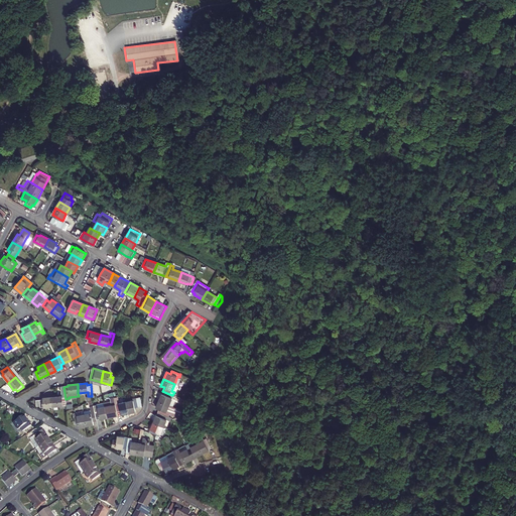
[(61,396),(52,397),(53,406),(66,405),(66,399),(63,387),(60,387),(61,396)]
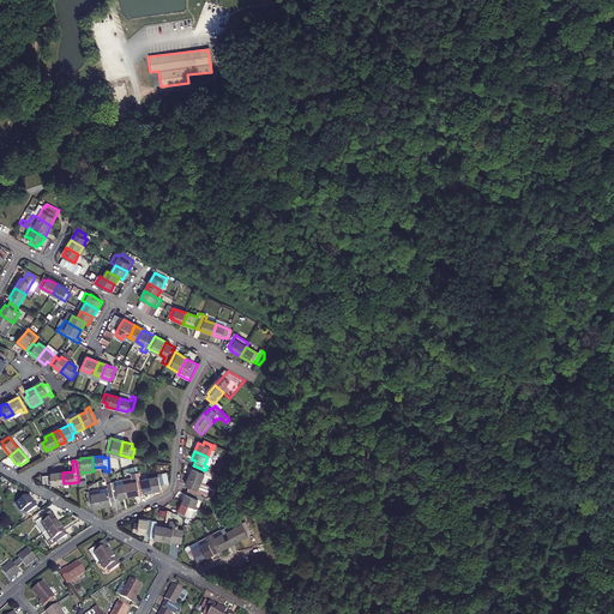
[(193,465),(188,477),(200,482),(205,470),(202,469),(193,465)]
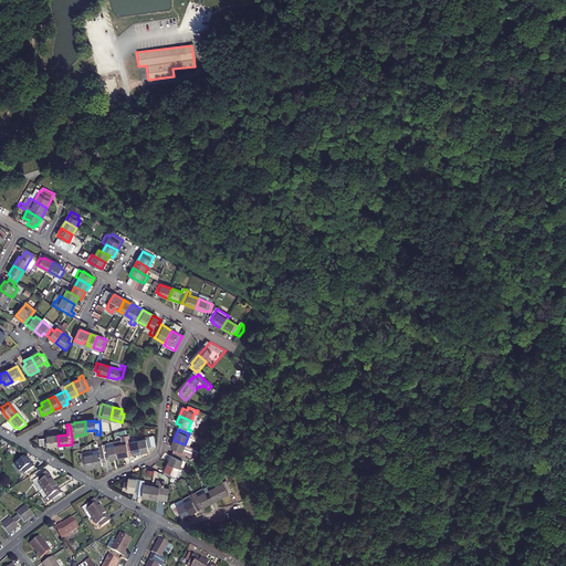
[(40,448),(59,446),(58,436),(48,437),(48,439),(40,439),(40,448)]
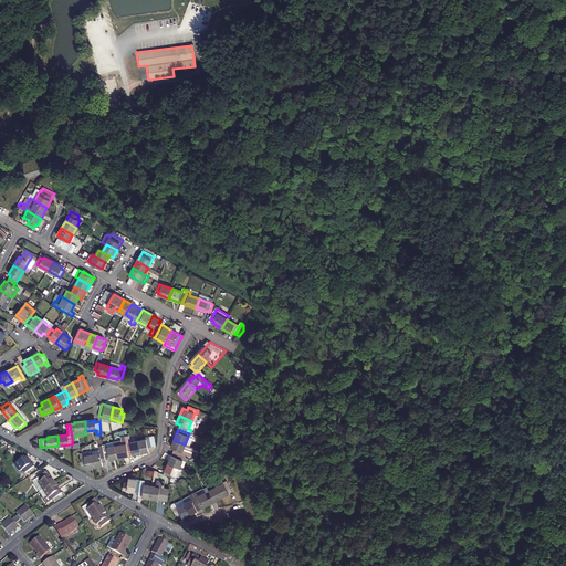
[(123,444),(115,446),(117,458),(125,457),(125,452),(128,451),(127,443),(125,436),(121,437),(123,444)]
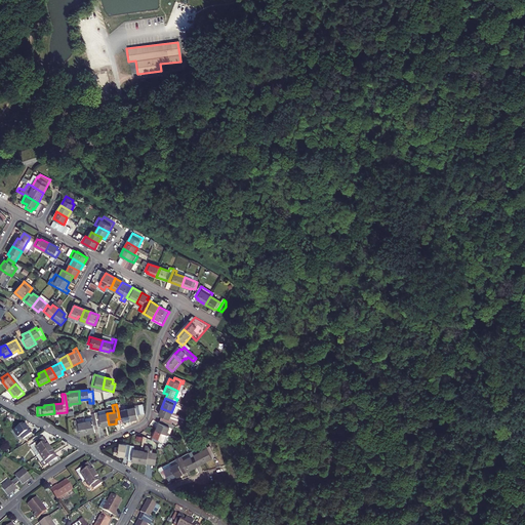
[(120,404),(116,404),(118,411),(119,418),(122,418),(123,421),(131,420),(128,409),(121,410),(120,404)]
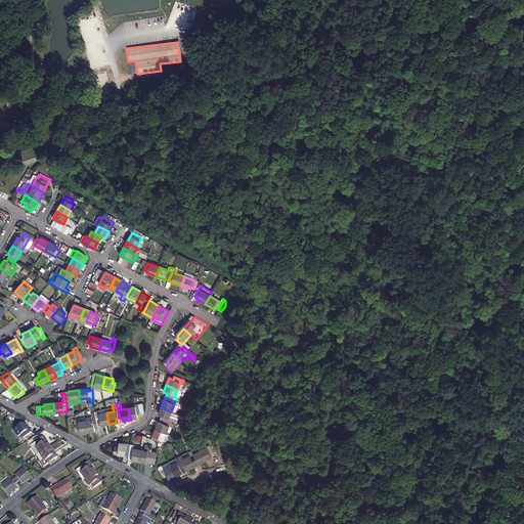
[(138,406),(128,408),(131,420),(138,418),(137,413),(144,412),(142,403),(138,403),(138,406)]
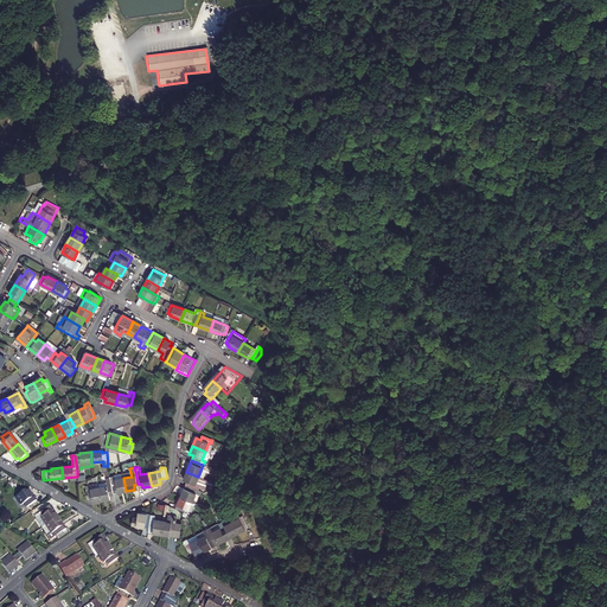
[(193,489),(198,491),(199,486),(198,486),(200,480),(202,478),(198,477),(186,472),(183,479),(187,481),(185,486),(193,489)]
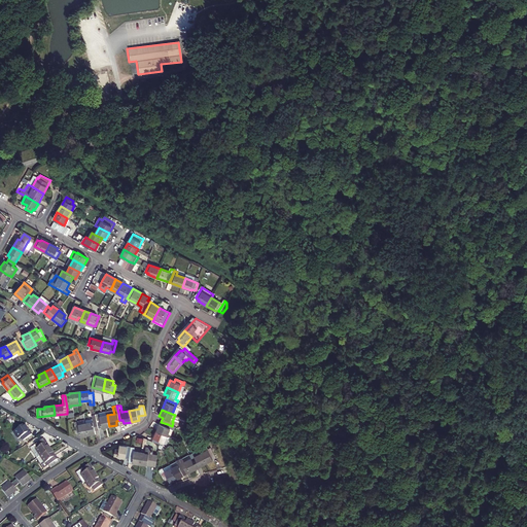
[(109,426),(107,415),(107,412),(96,414),(98,429),(109,426)]
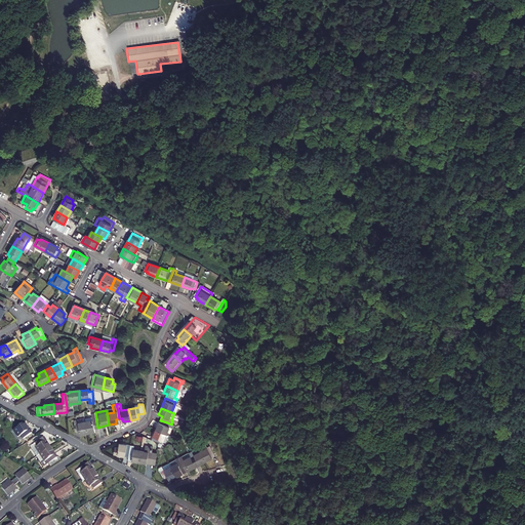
[(97,428),(95,412),(91,413),(93,420),(85,421),(87,433),(95,432),(94,428),(97,428)]
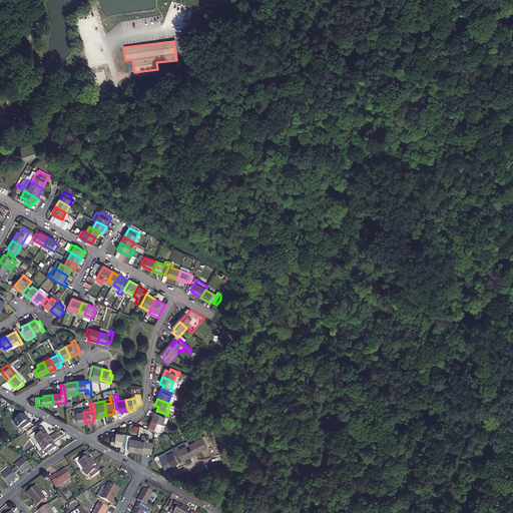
[(85,423),(83,412),(82,409),(72,411),(74,422),(78,421),(78,425),(85,423)]
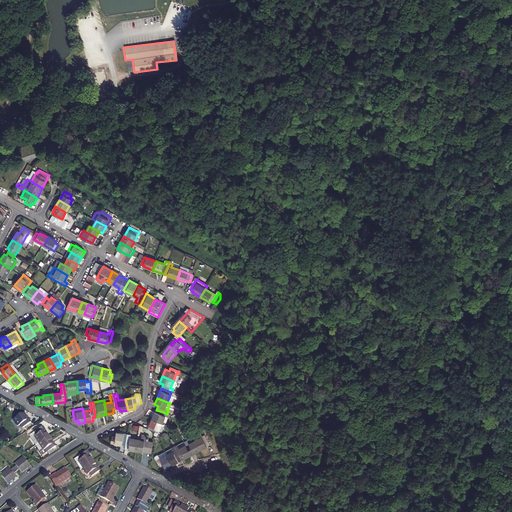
[(168,418),(169,415),(167,414),(163,412),(156,410),(152,419),(162,424),(165,417),(168,418)]
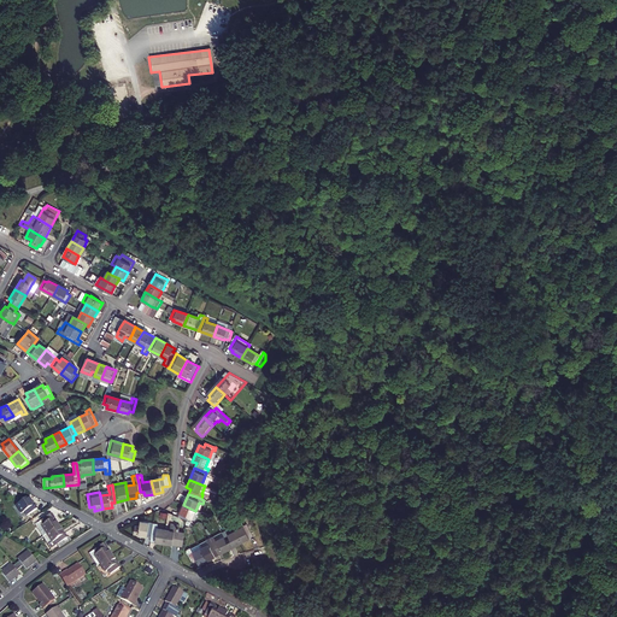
[(35,506),(30,498),(18,505),(23,513),(25,512),(28,516),(39,510),(36,505),(35,506)]
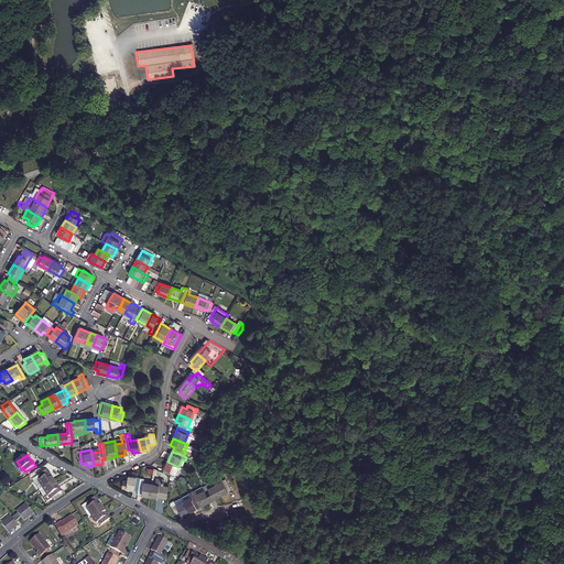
[(176,474),(179,467),(167,462),(163,473),(171,476),(172,472),(176,474)]
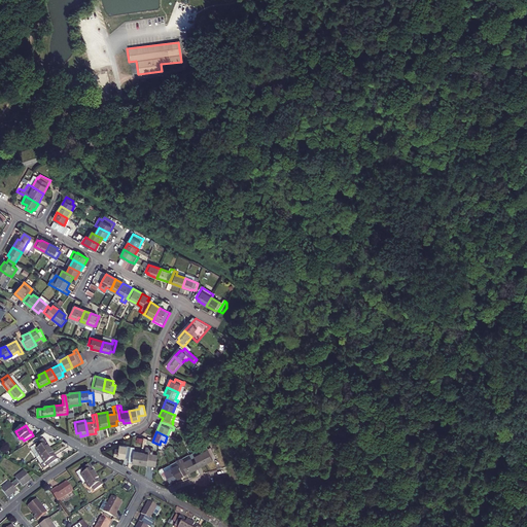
[(45,440),(36,446),(38,449),(37,450),(41,457),(51,451),(46,444),(47,443),(45,440)]
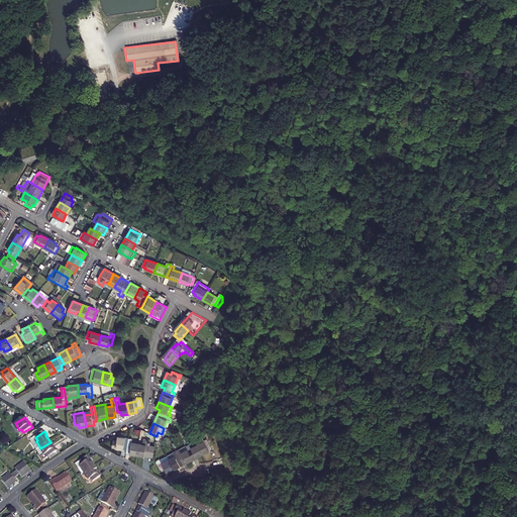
[(116,448),(127,449),(129,439),(118,437),(116,448)]
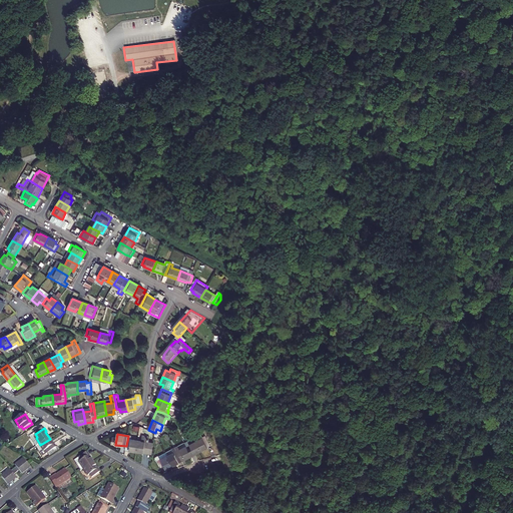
[(131,436),(128,436),(126,446),(129,447),(129,450),(136,452),(138,441),(130,440),(131,436)]
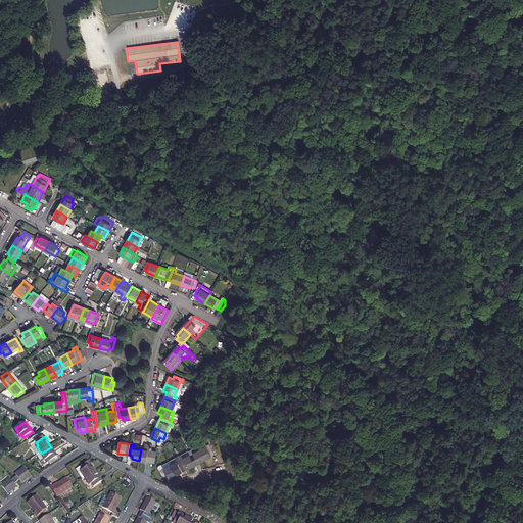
[(200,450),(205,460),(215,455),(209,445),(207,446),(200,450)]
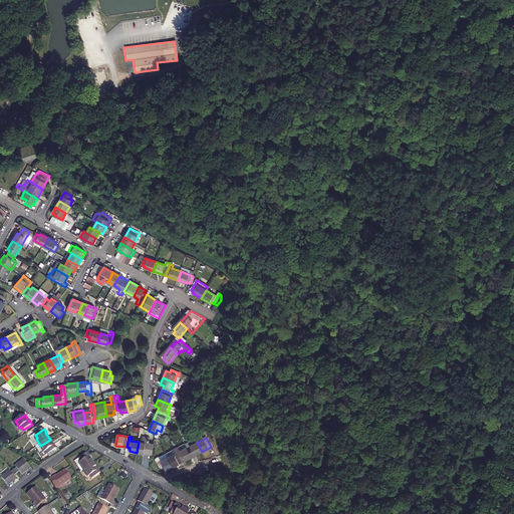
[(50,440),(40,446),(36,448),(42,458),(56,449),(54,446),(50,440)]
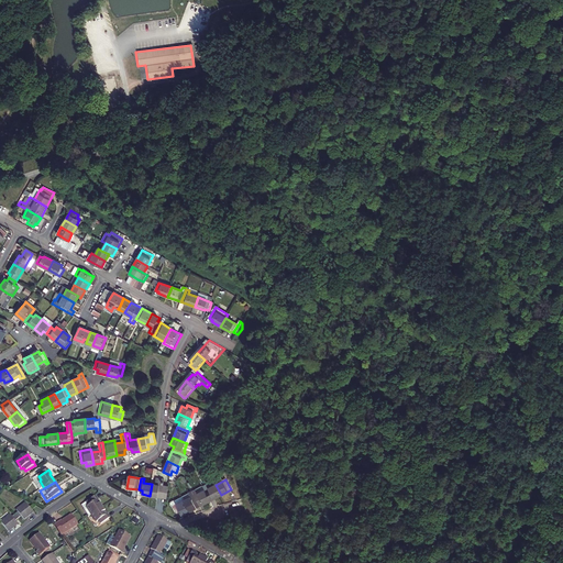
[(152,484),(150,496),(166,498),(168,486),(152,484)]
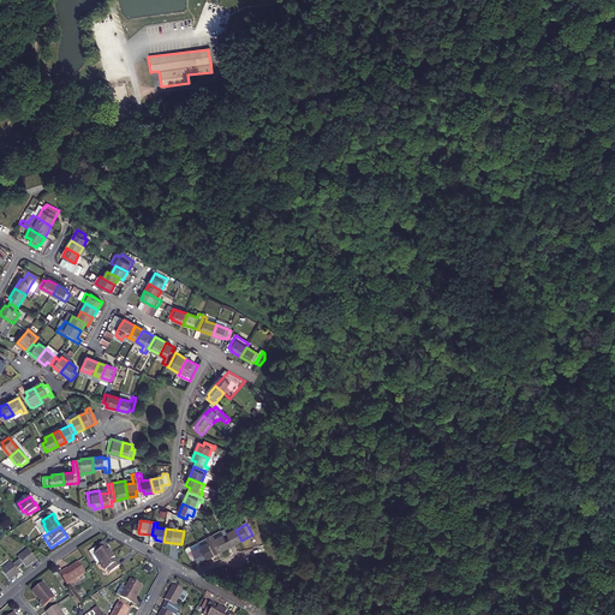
[(242,541),(236,530),(227,533),(230,537),(226,538),(230,547),(242,541)]
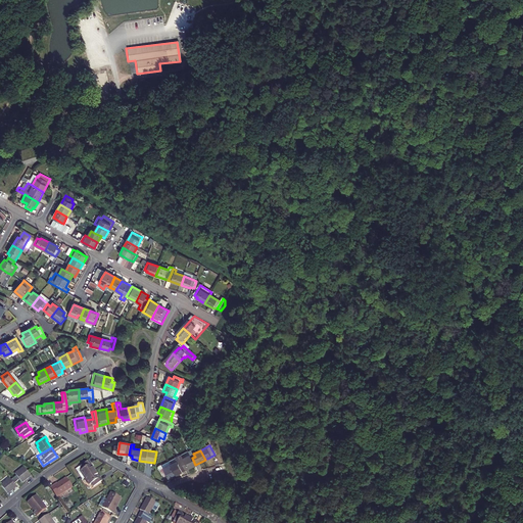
[(184,459),(182,456),(179,457),(185,470),(195,465),(192,458),(190,455),(184,459)]
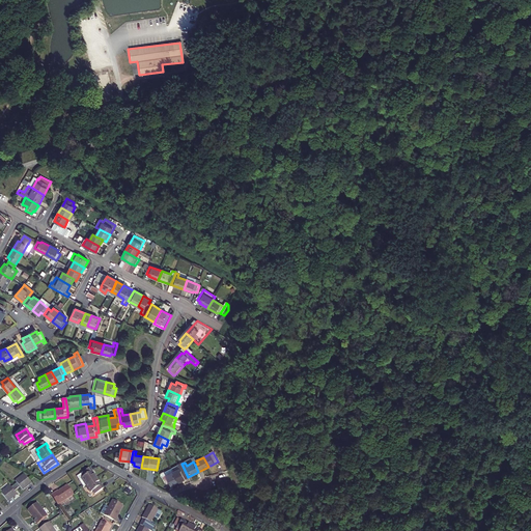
[(188,477),(182,464),(178,466),(179,469),(172,472),(177,482),(188,477)]
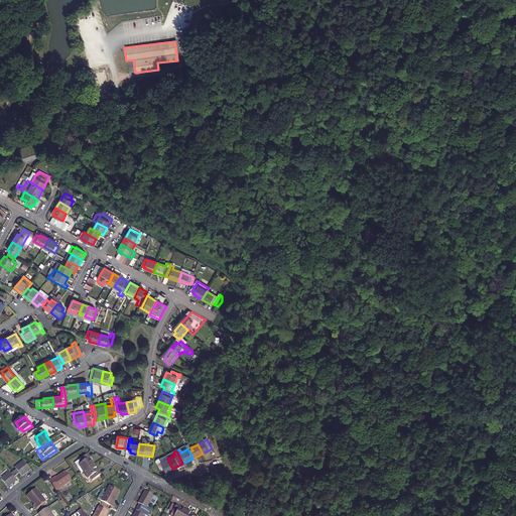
[(85,472),(94,466),(90,459),(91,459),(89,455),(80,461),(82,464),(80,465),(85,472)]
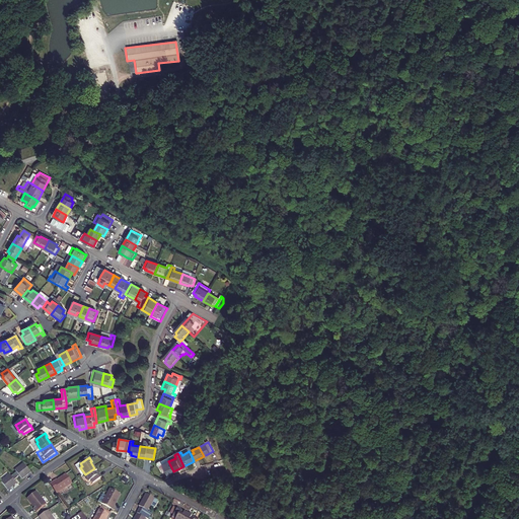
[(173,471),(168,461),(161,465),(160,461),(157,463),(162,472),(165,471),(166,475),(173,471)]
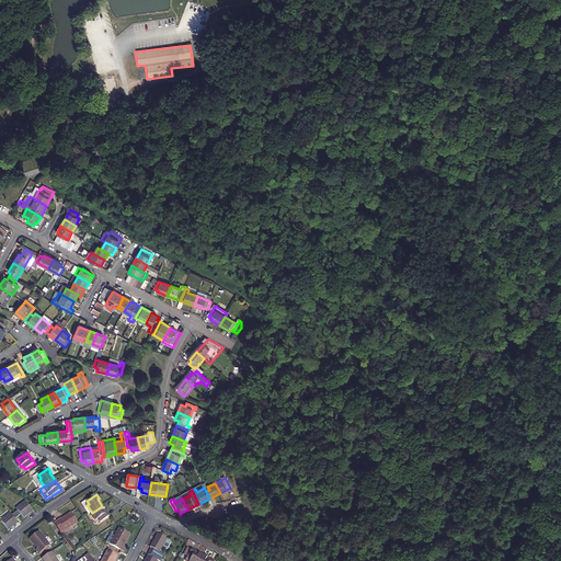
[(15,512),(18,515),(21,518),(23,521),(32,514),(25,505),(15,512)]
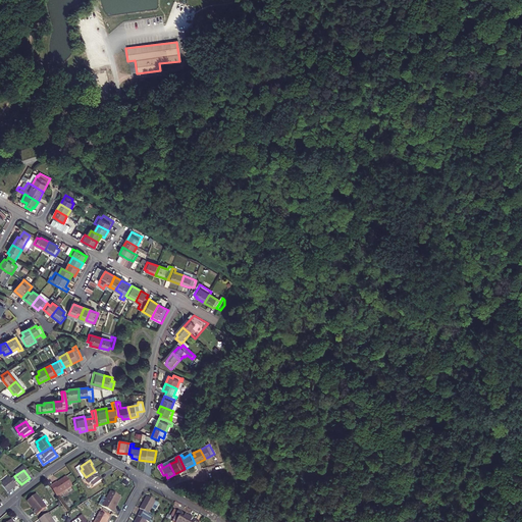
[(99,477),(95,471),(86,477),(90,484),(91,483),(93,486),(102,480),(100,477),(99,477)]
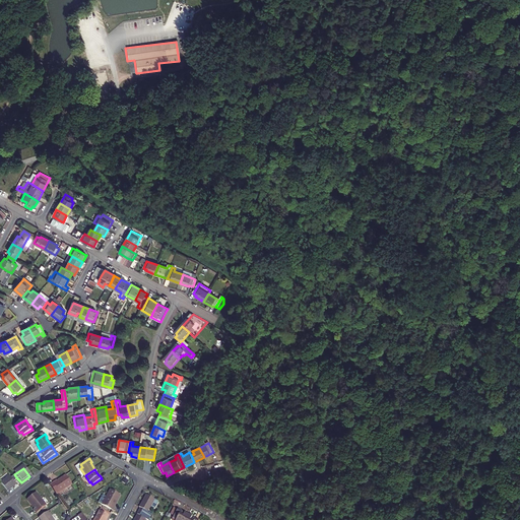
[(50,484),(56,495),(72,483),(66,474),(57,480),(57,479),(50,484)]
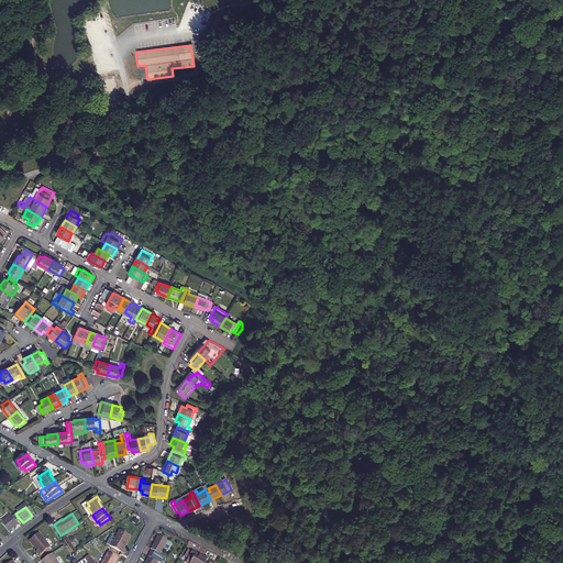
[(14,525),(12,521),(10,519),(1,525),(9,533),(17,528),(14,525)]
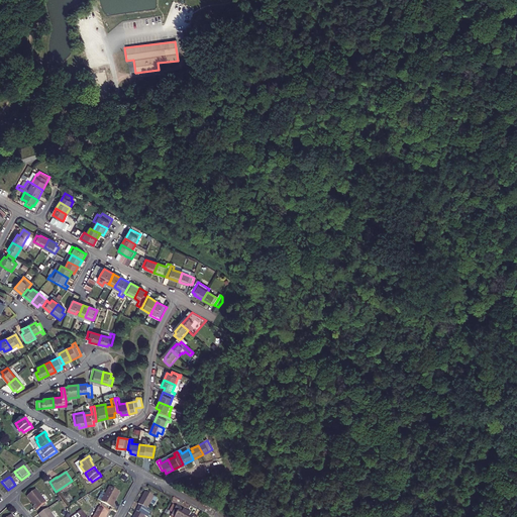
[(102,503),(113,509),(115,505),(114,504),(120,493),(110,488),(102,503)]
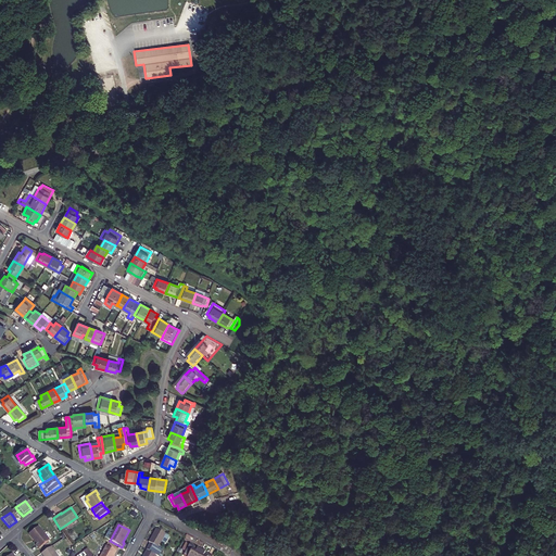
[(37,545),(39,548),(50,540),(39,527),(29,534),(38,544),(37,545)]
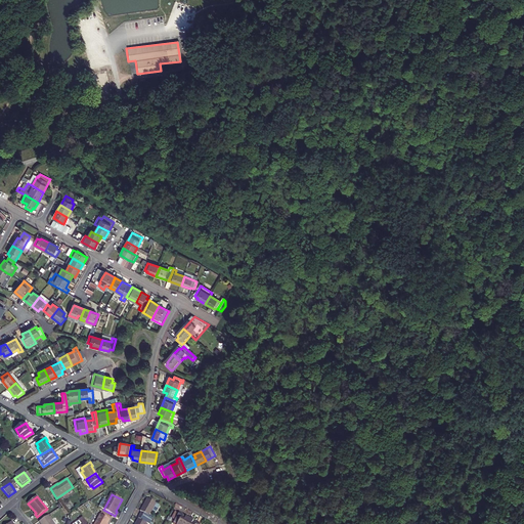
[(146,523),(150,523),(154,519),(149,517),(156,504),(147,499),(137,518),(138,519),(146,523)]
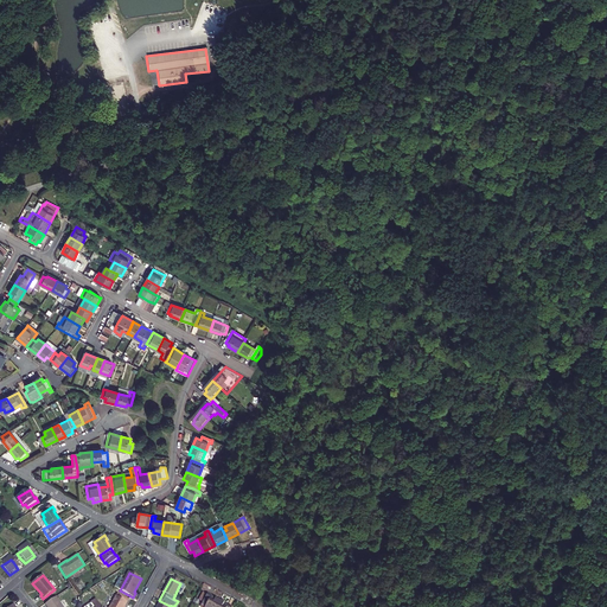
[(217,606),(219,602),(212,598),(209,595),(202,606),(204,606),(217,606)]
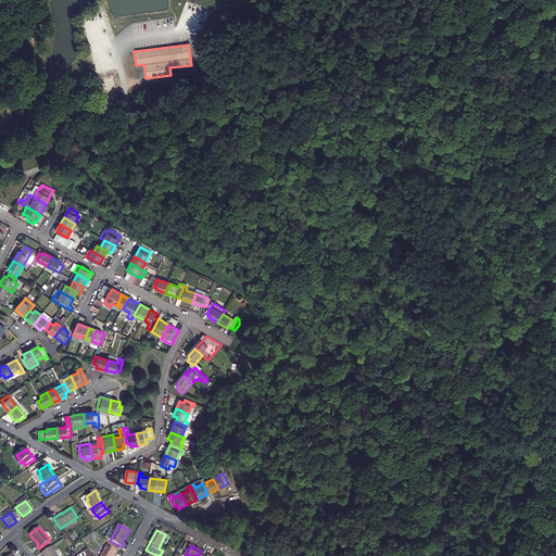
[(114,555),(117,552),(106,546),(101,555),(114,555)]
